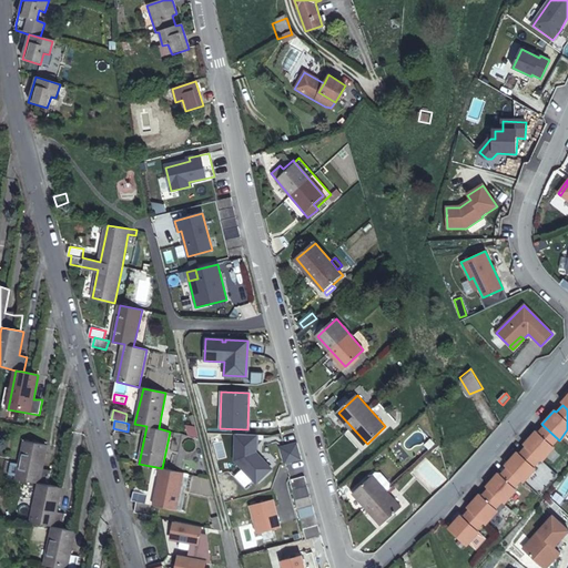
[(186,425),(190,436),(199,437),(195,426),(186,425)]
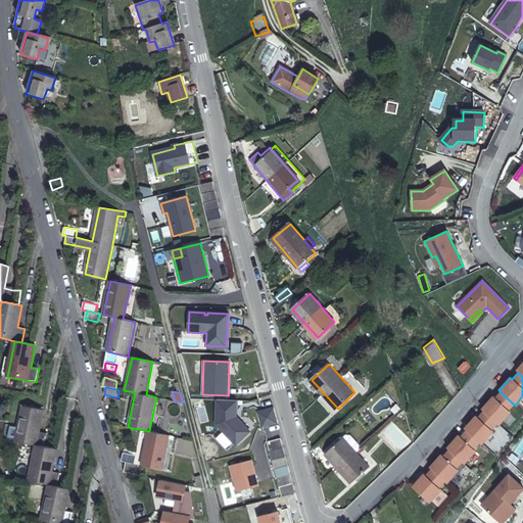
[(492,397),(481,410),(483,412),(495,423),(497,425),(509,412),(507,410),(513,403),(501,392),(494,398),(492,397)]
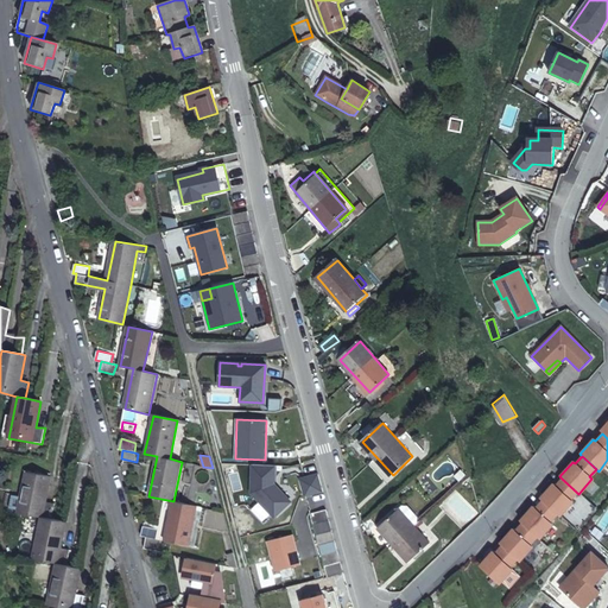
[(273,485),(273,466),(251,464),(251,493),(271,515),(276,515),(287,504),(287,500),(279,491),(274,491),(271,486),(273,485)]
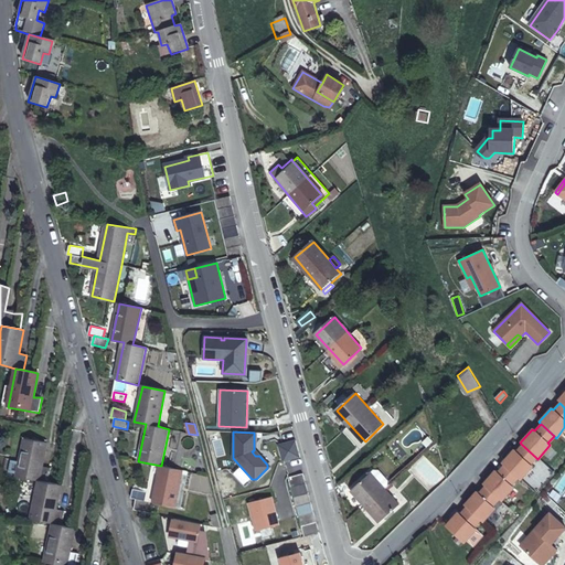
[(42,468),(46,443),(24,438),(17,478),(39,482),(48,484),(51,470),(42,468)]
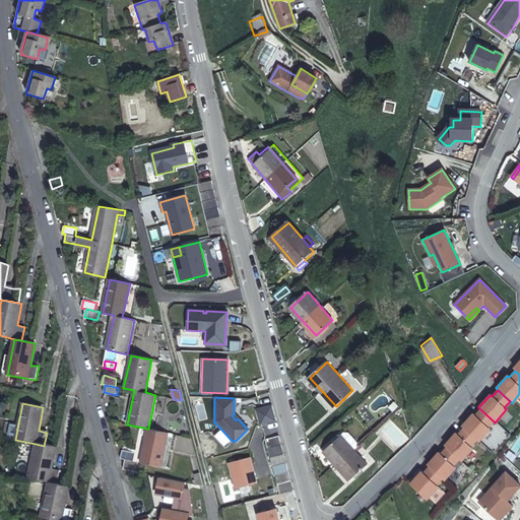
[(472,414),(461,427),(463,429),(475,440),(477,442),(489,429),(486,427),(493,420),(480,409),(474,416),(472,414)]
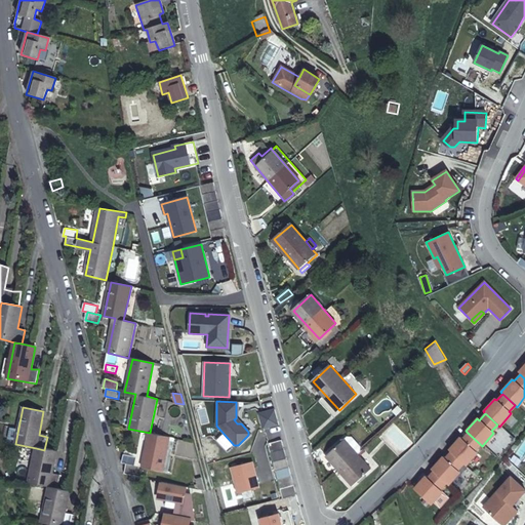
[(357,433),(353,435),(365,448),(367,444),(369,441),(360,432),(357,433)]
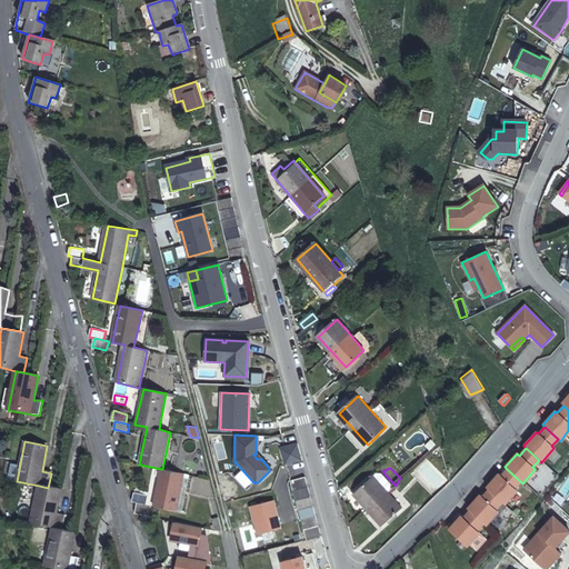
[(155,506),(178,510),(185,475),(162,469),(155,506)]
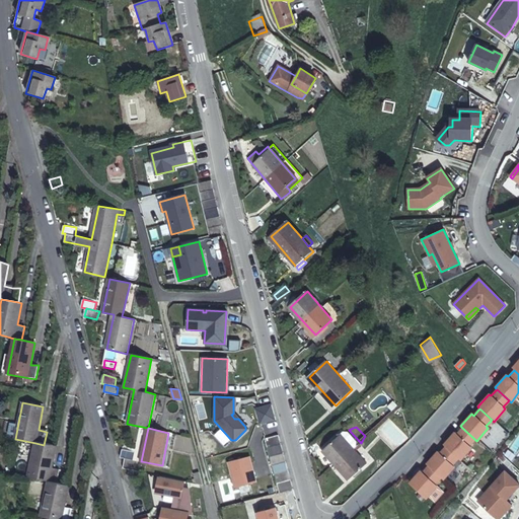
[(474,439),(462,428),(456,435),(454,433),(443,445),(445,447),(457,458),(459,460),(470,447),(468,445),(474,439)]
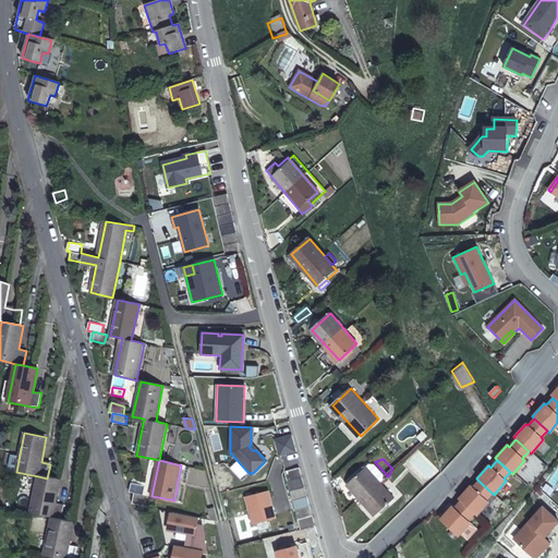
[(388,476),(375,462),(352,484),(378,514),(398,497),(384,481),(388,476)]
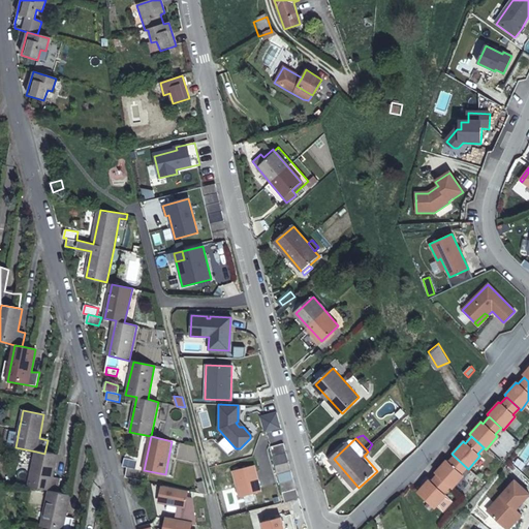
[(285,503),(299,499),(290,466),(284,443),(270,446),(285,503)]
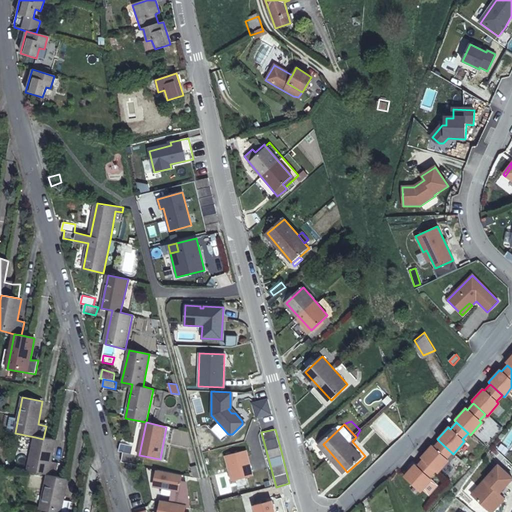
[(43,439),(35,437),(29,471),(48,476),(56,477),(59,465),(51,462),(54,441),(43,439)]
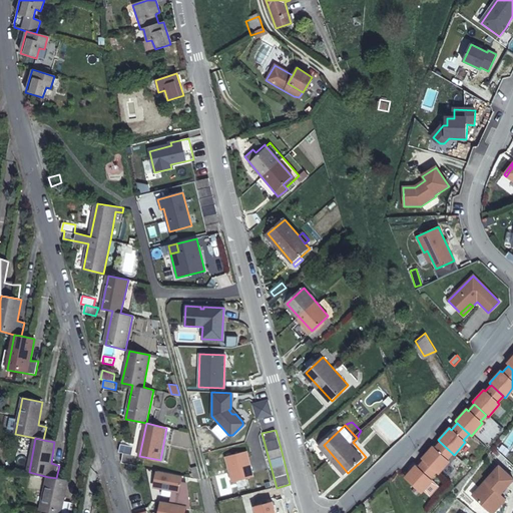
[(452,453),(440,442),(434,449),(432,447),(421,459),(423,461),(436,472),(438,474),(449,461),(447,460),(452,453)]
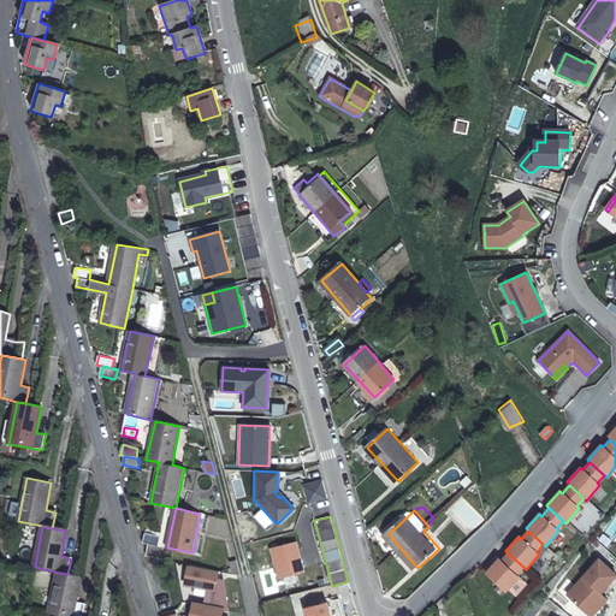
[(144,533),(143,543),(148,544),(159,546),(160,537),(144,533)]
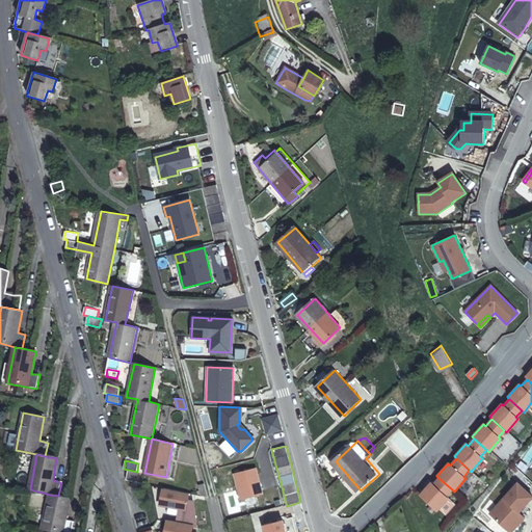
[(241,500),(263,494),(256,468),(234,473),(241,500)]
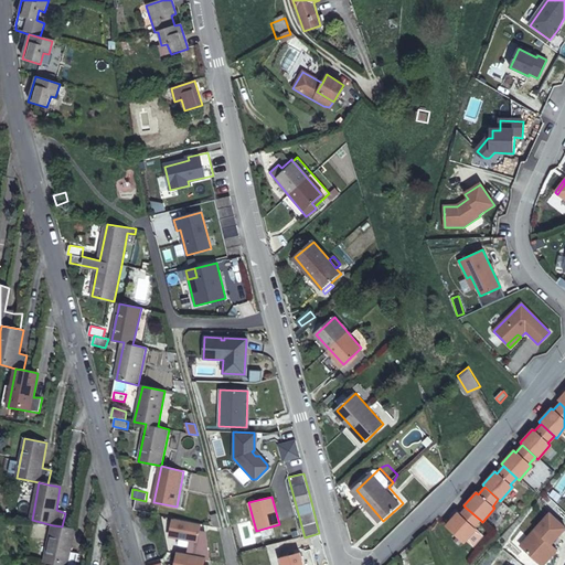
[(151,513),(153,502),(146,501),(136,499),(134,510),(151,513)]
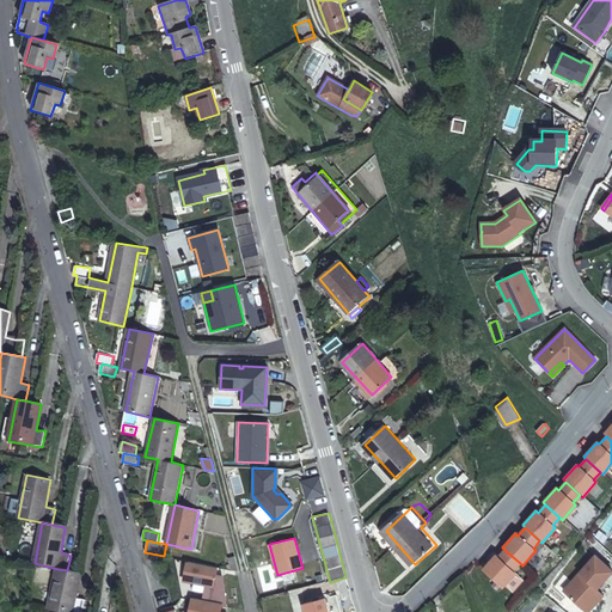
[(513,570),(520,563),(505,550),(497,558),(495,556),(482,570),(502,588),(505,586),(514,574),(513,570)]
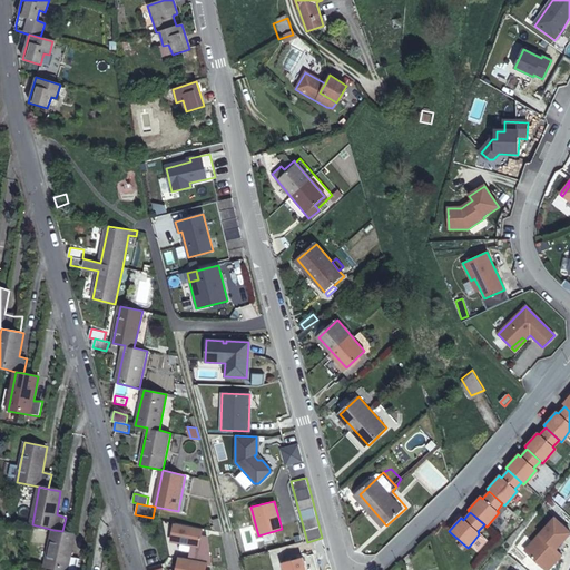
[(552,518),(538,534),(541,538),(526,553),(543,569),(547,569),(561,554),(554,549),(569,532),(552,518)]
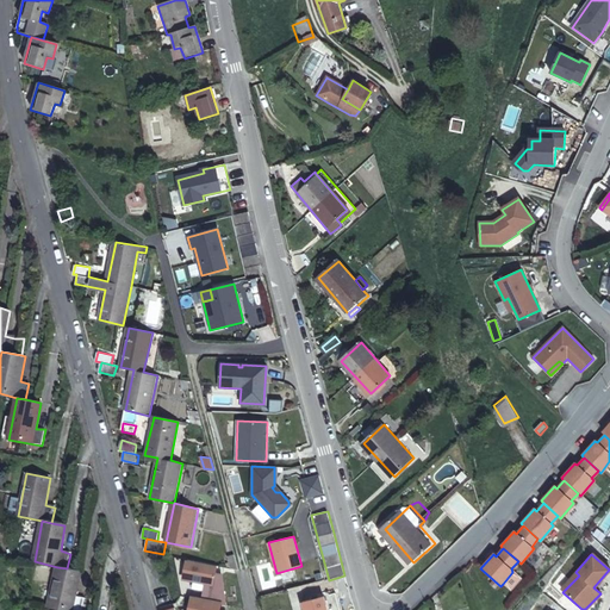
[(235,556),(228,558),(231,571),(238,571),(235,556)]
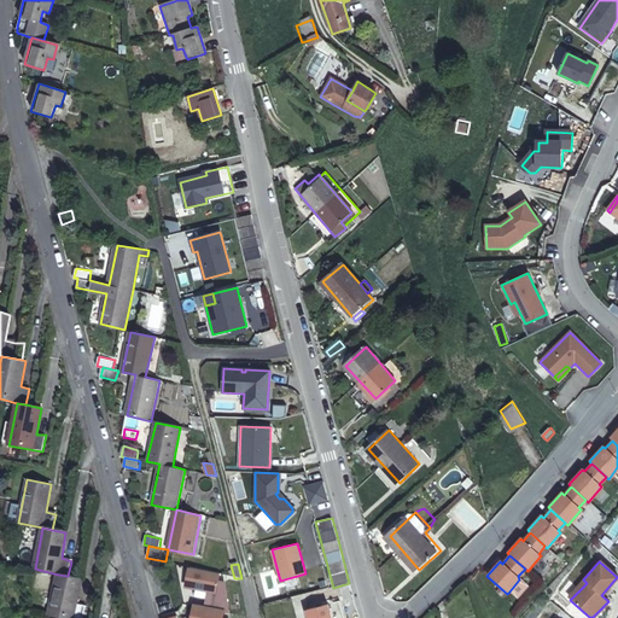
[(219,573),(191,567),(187,586),(209,590),(205,608),(223,612),(228,613),(225,583),(217,582),(219,573)]
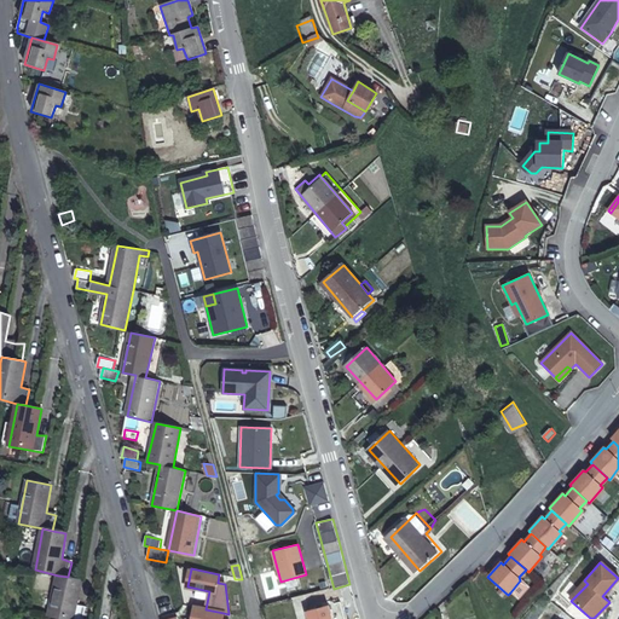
[(62,618),(84,618),(87,607),(77,606),(82,580),(68,577),(58,576),(51,617),(62,618)]
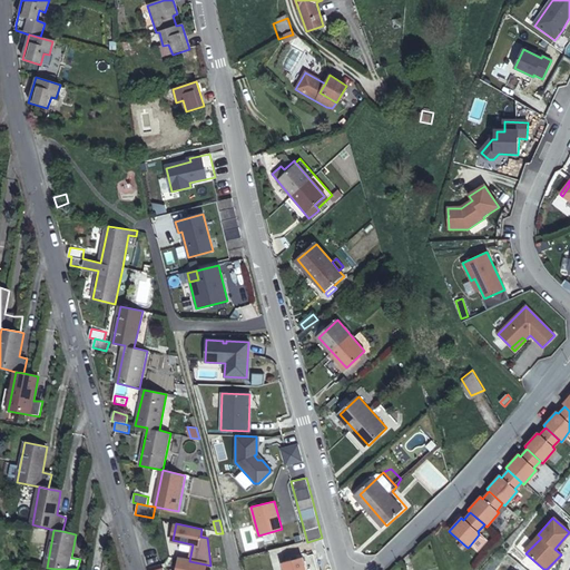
[(477,552),(487,541),(479,534),(470,546),(477,552)]
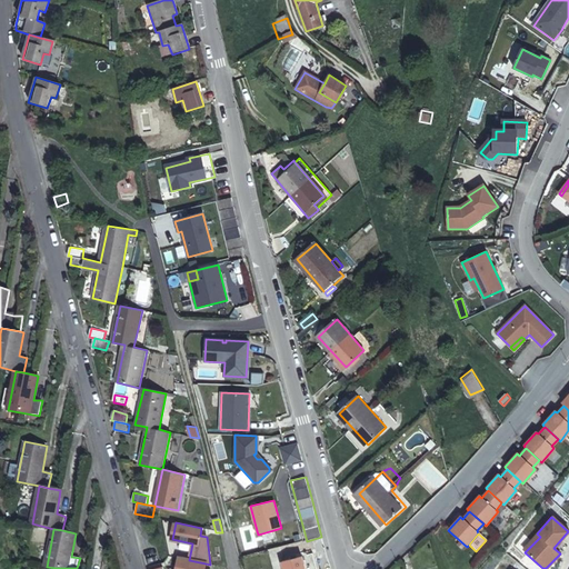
[(540,537),(537,533),(522,549),(525,552),(540,537)]
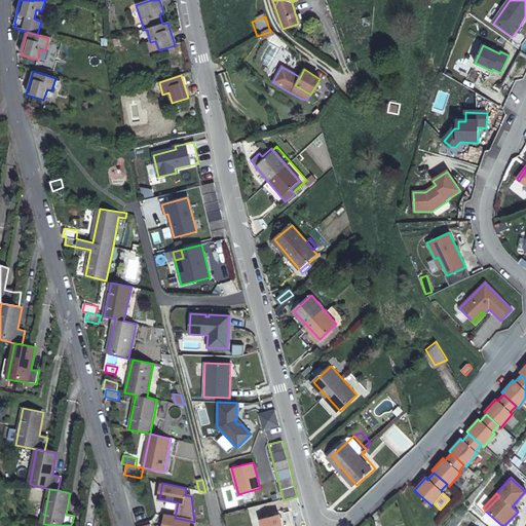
[(283,525),(279,515),(261,519),(263,525),(283,525)]
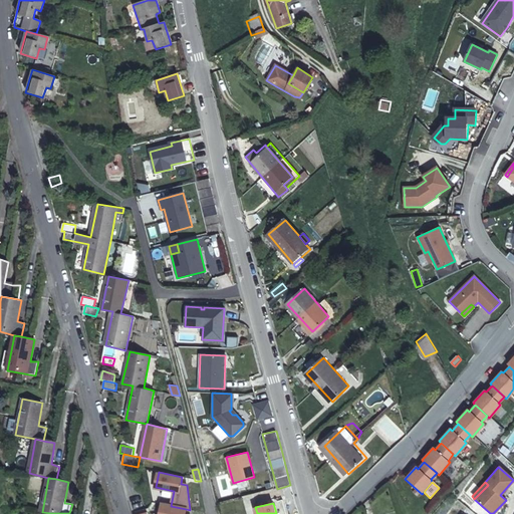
[(171,506),(162,504),(160,513),(184,513),(186,509),(171,506)]
